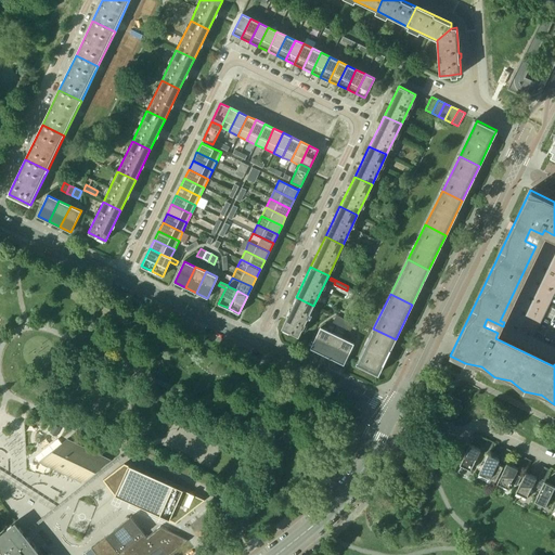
[(299,336),(313,306),(296,297),(281,327),(299,336)]
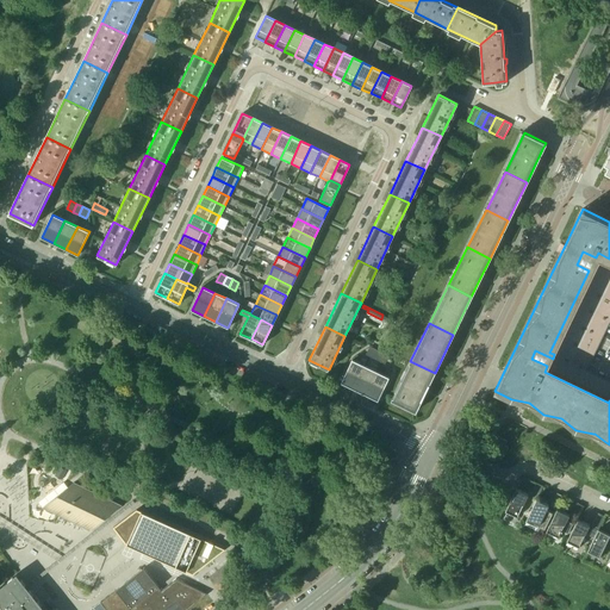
[(377,349),(369,346),(366,354),(372,358),(377,349)]
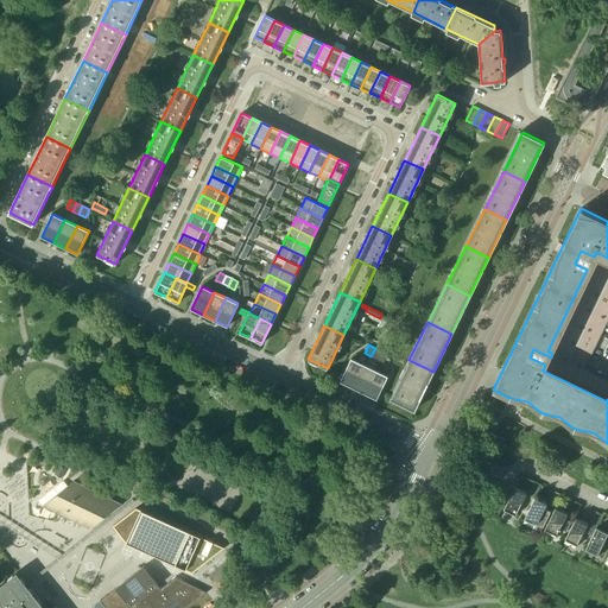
[(375,348),(371,356),(378,359),(381,352),(375,348)]
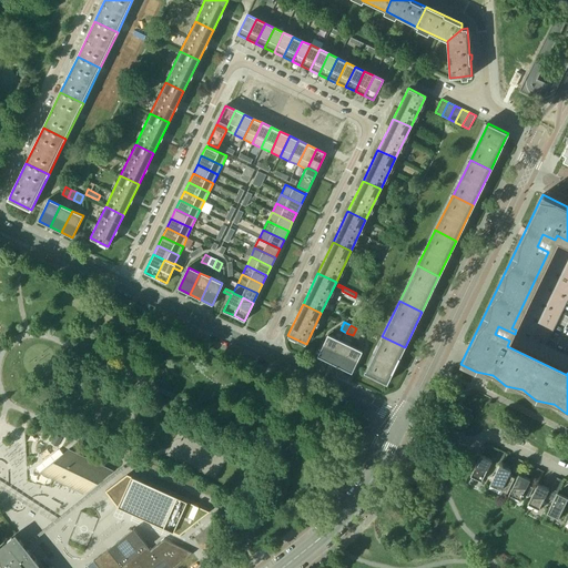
[(363,331),(356,328),(353,335),(358,338),(363,331)]
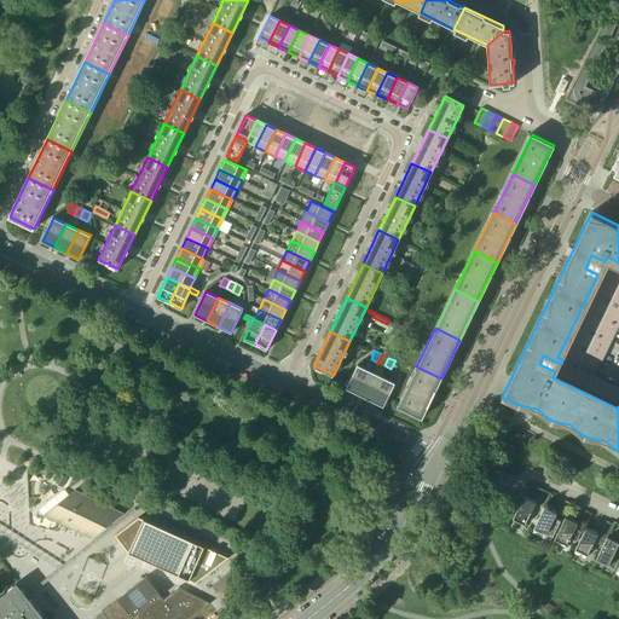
[(370,371),(358,365),(347,388),(359,394),(370,371)]
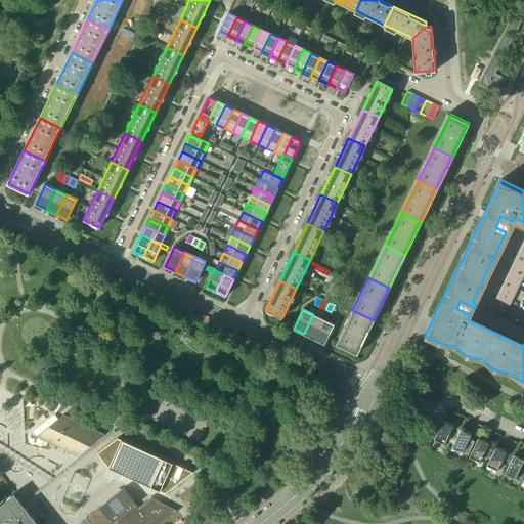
[(357,353),(374,320),(352,310),(337,343),(357,353)]
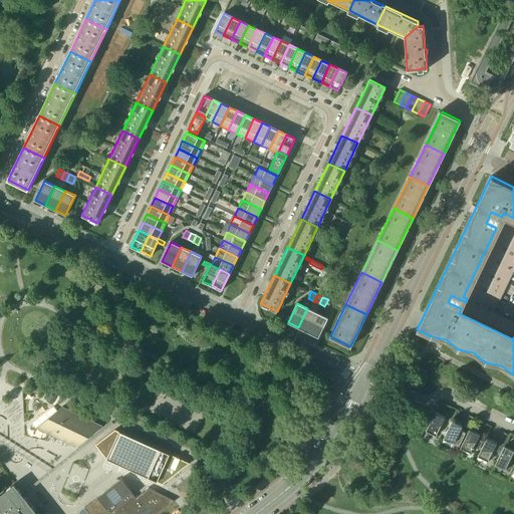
[(317,312),(307,308),(298,327),(308,332),(317,312)]
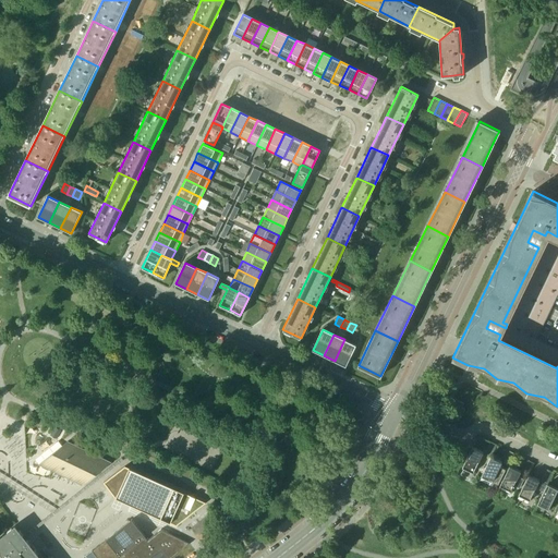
[(355,344),(344,339),(335,361),(346,366),(355,344)]
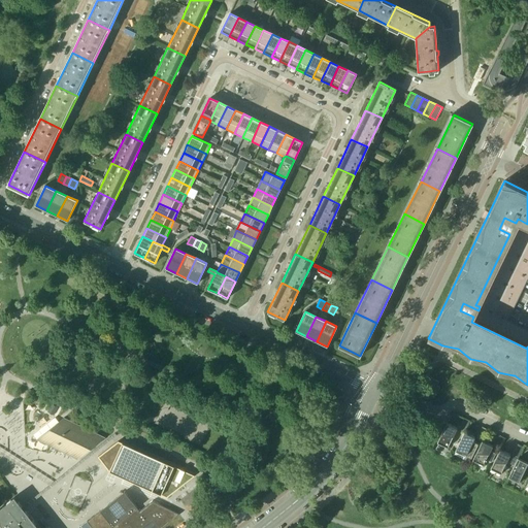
[(401,375),(413,381),(417,372),(405,367),(401,375)]
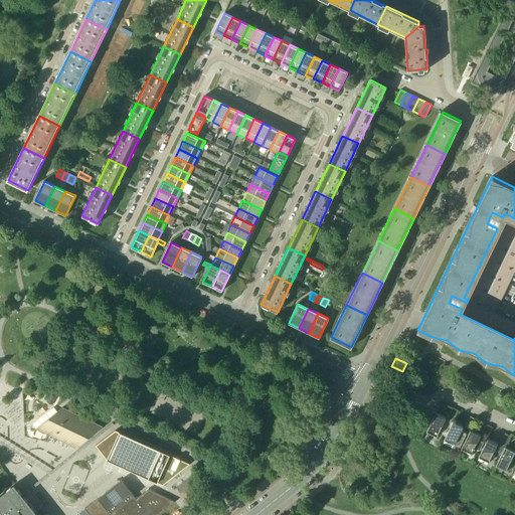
[(421,377),(420,380),(426,383),(430,377),(426,375),(428,371),(419,367),(416,375),(421,377)]
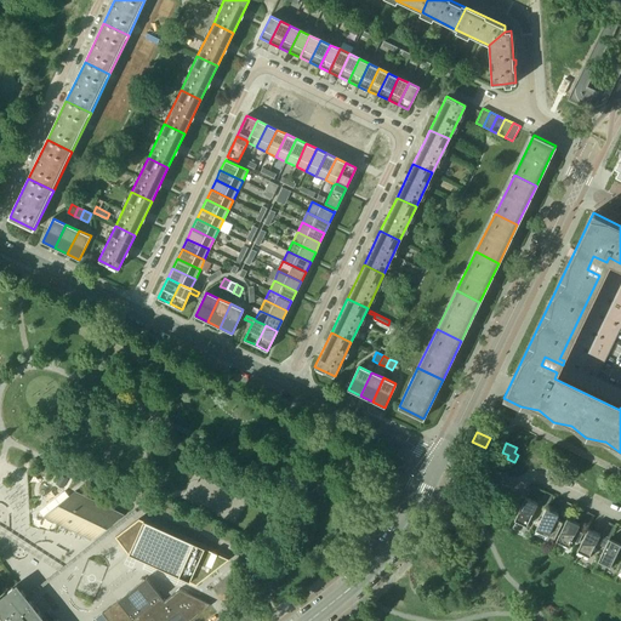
[(62,488),(68,479),(62,474),(56,484),(62,488)]
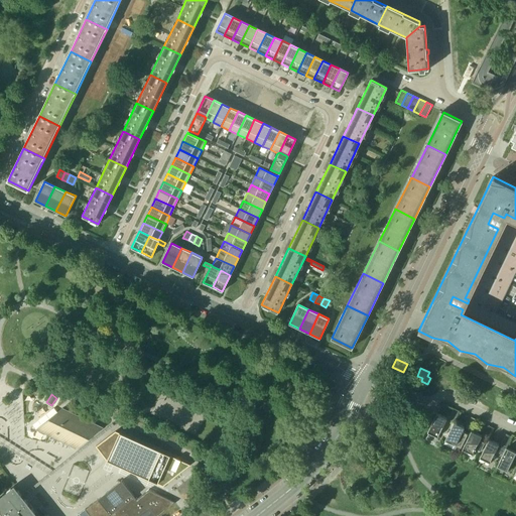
[(103,427),(62,408),(35,429),(76,448),(103,427)]
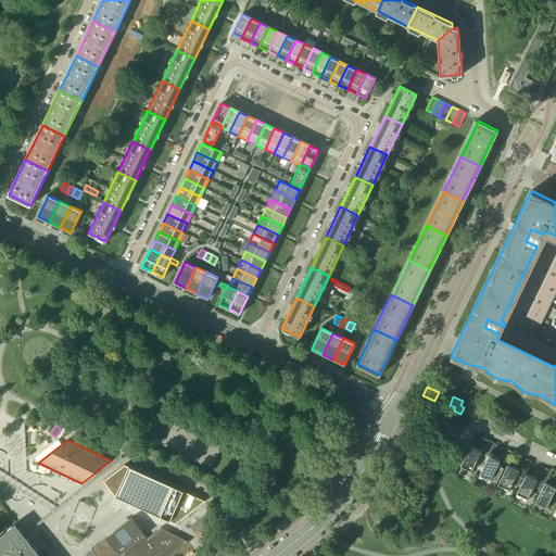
[(483,452),(489,455),(495,443),(489,440),(483,452)]
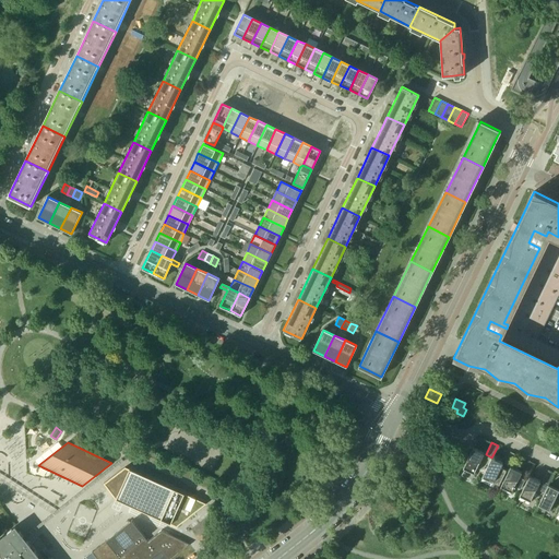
[(463,468),(474,474),(484,453),(473,448),(463,468)]
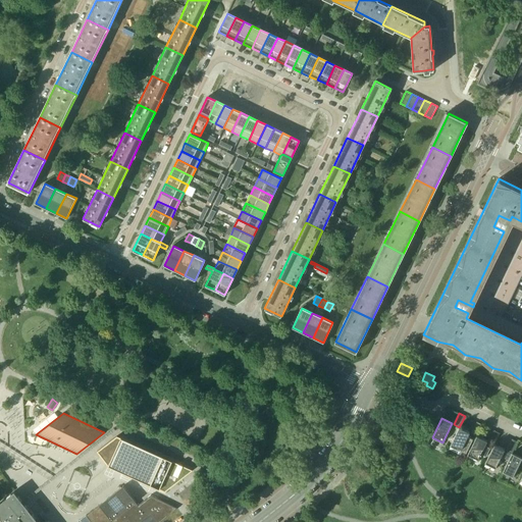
[(471,433),(476,435),(482,424),(477,421),(471,433)]
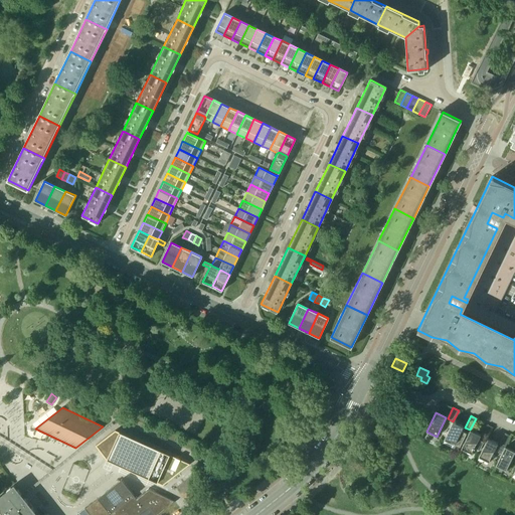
[(464,425),(454,420),(444,440),(454,445),(455,444),(460,447),(467,433),(462,430),(464,425)]
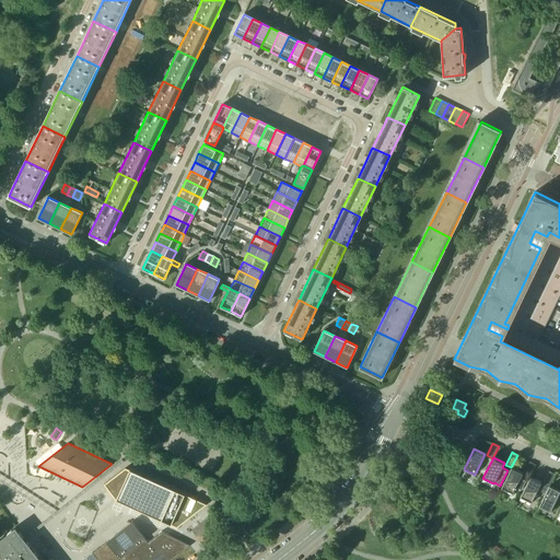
[(524,474),(531,477),(536,465),(531,462),(524,474)]
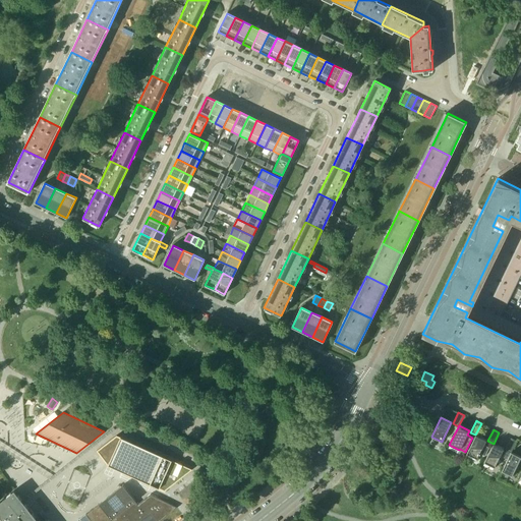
[(477,459),(479,453),(485,456),(489,447),(483,445),(486,440),(476,435),(467,454),(477,459)]
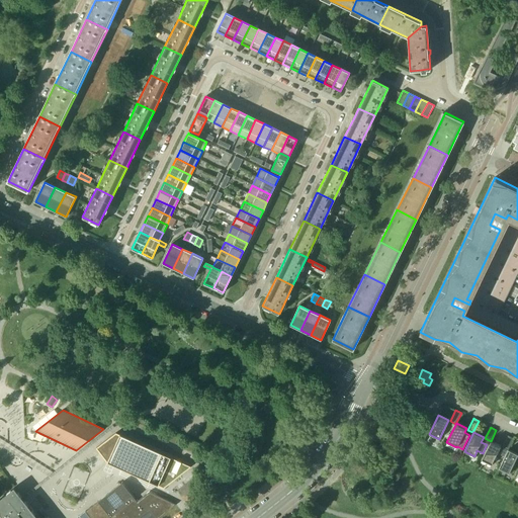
[(163,488),(191,466),(115,433),(96,448),(107,462),(163,488)]
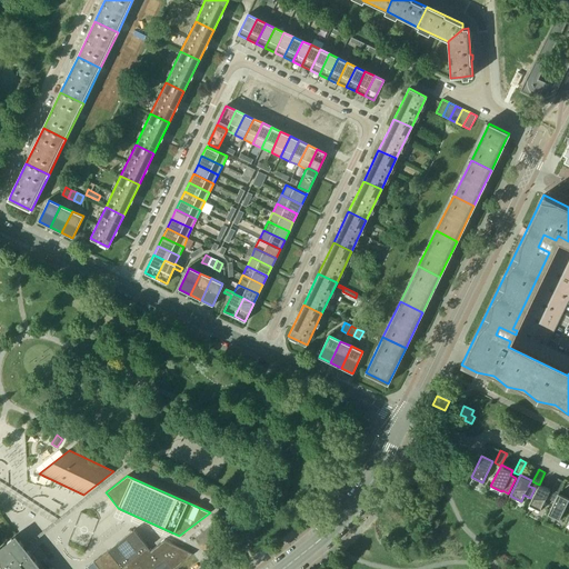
[(551,491),(558,493),(563,481),(558,478),(551,491)]
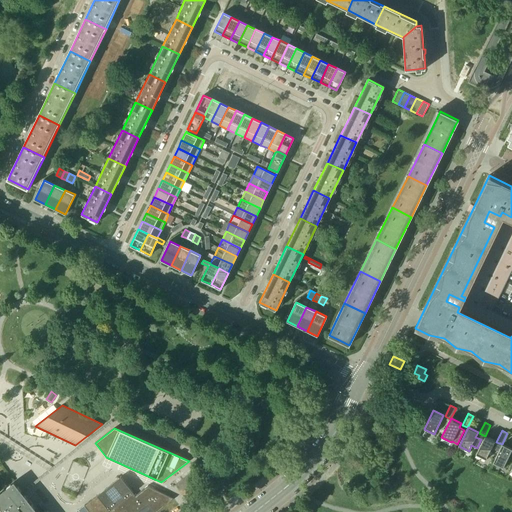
[(476,454),(486,459),(495,440),(485,435),(476,454)]
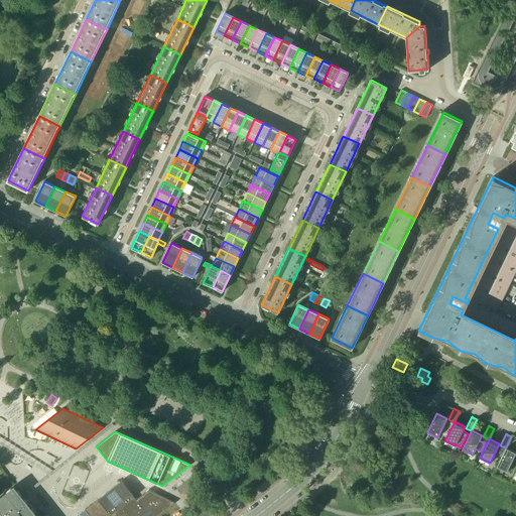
[(497,466),(507,471),(515,453),(515,452),(506,447),(497,466)]
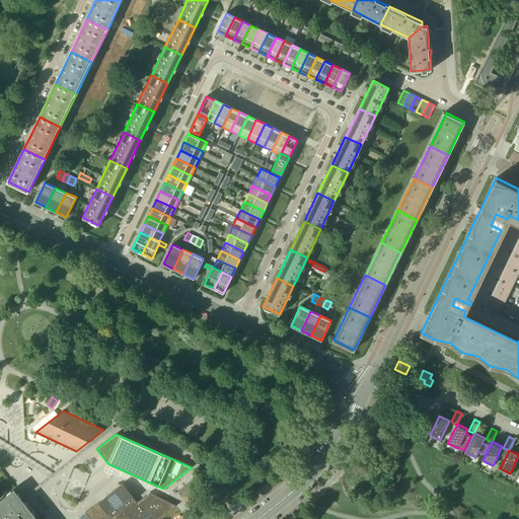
[(89,511),(87,513),(91,518),(158,518),(176,505),(150,493),(137,503),(135,500),(135,499),(123,483),(88,510),(89,511)]
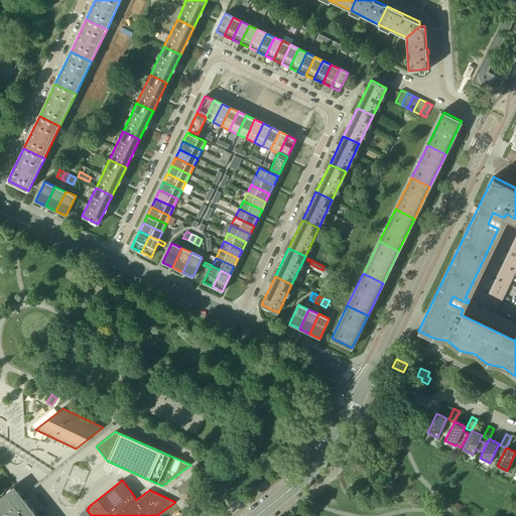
[(0,496),(0,509),(3,514),(5,515),(39,515),(24,497),(15,485),(0,496)]
